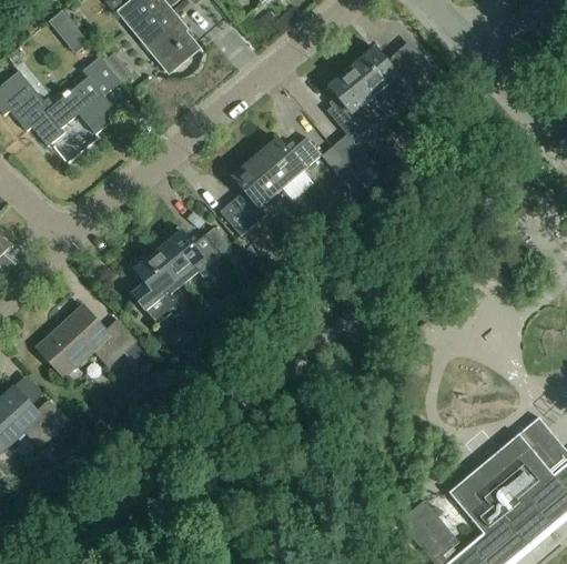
[(109,0),(108,7),(112,12),(122,3),(119,0),(109,0)]
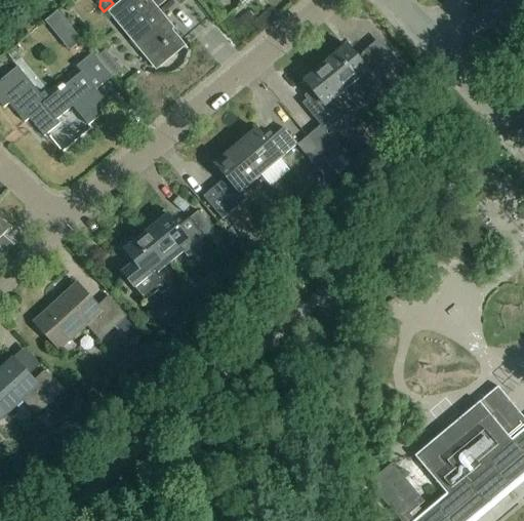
[(121,0),(107,11),(128,37),(132,34),(155,62),(180,40),(154,8),(163,0),(121,0)]
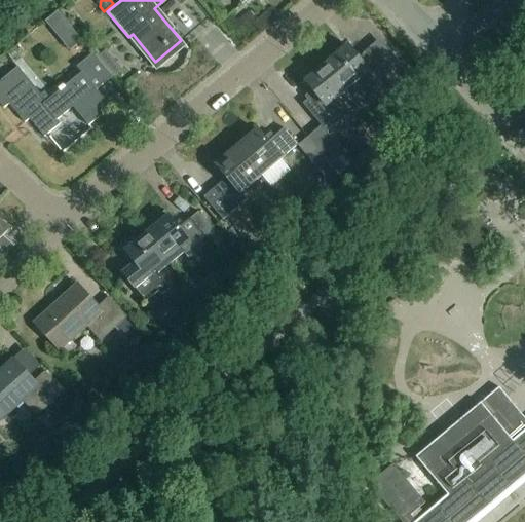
[(57,8),(45,17),(55,30),(67,21),(57,8)]
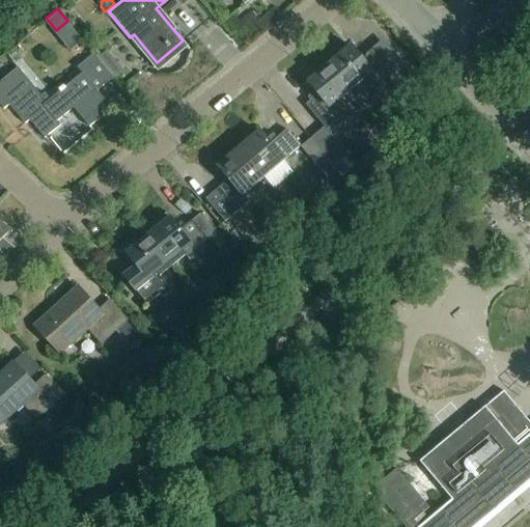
[(328,61),(350,87),(361,78),(374,93),(396,75),(371,47),(360,57),(349,44),(328,61)]
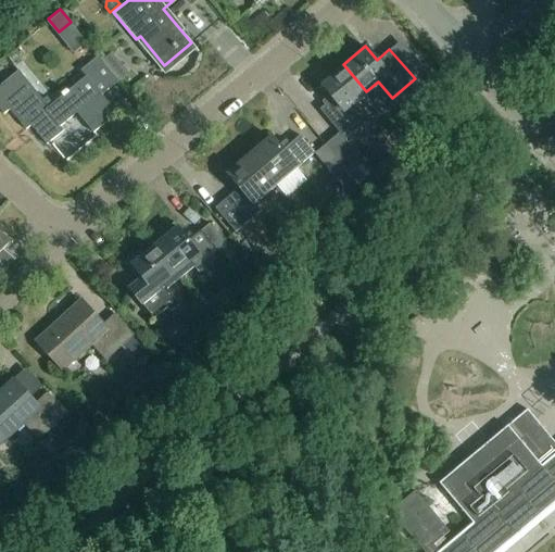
[(100,93),(117,79),(98,55),(80,70),(86,76),(52,103),(47,96),(42,99),(19,70),(0,84),(0,109),(3,113),(9,109),(25,128),(30,124),(46,142),(63,129),(59,124),(76,110),(92,130),(115,112),(100,93)]
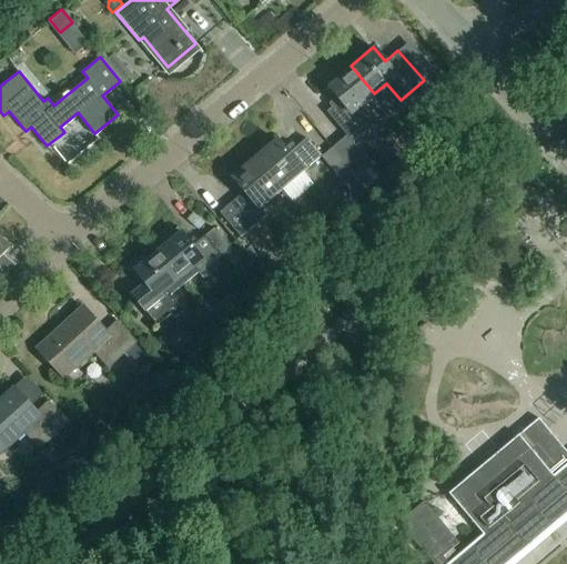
[(325,110),(352,141),(375,121),(361,104),(374,93),(351,66),(324,88),(336,102),(325,110)]
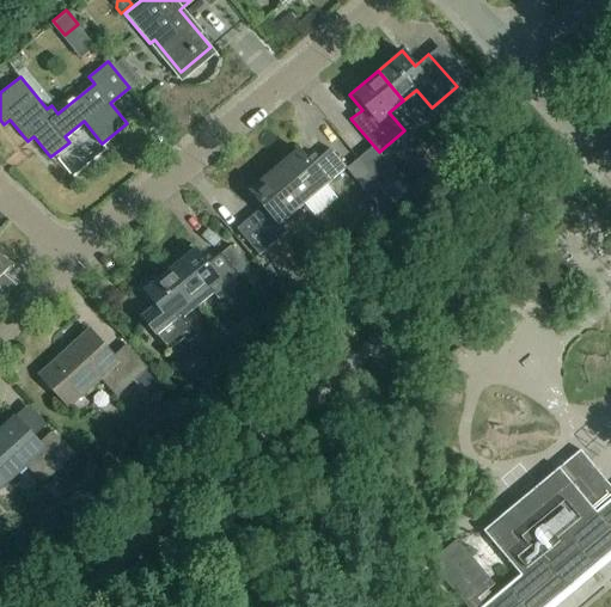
[(487,74),(471,89),(481,99),(496,86),(487,74)]
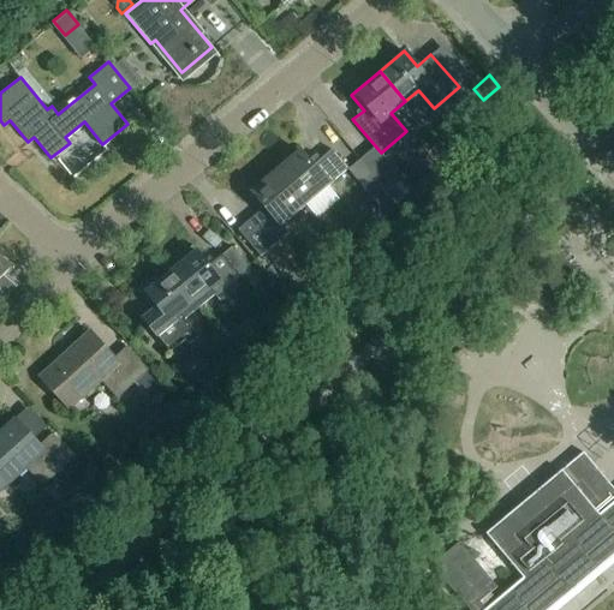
[(299,150),(275,171),(304,204),(347,168),(332,149),(313,166),(299,150)]
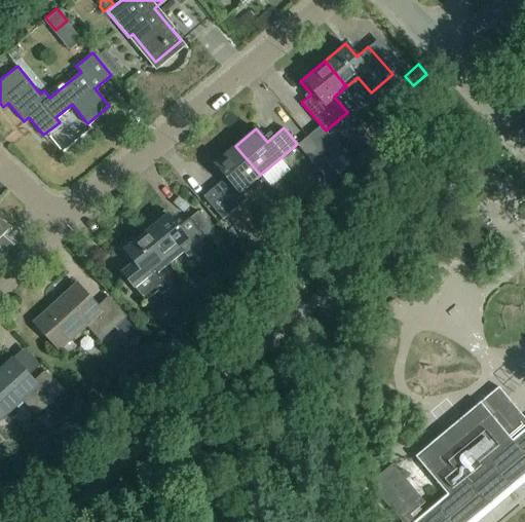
[(326,131),(312,142),(335,169),(337,171),(350,160),(326,131)]
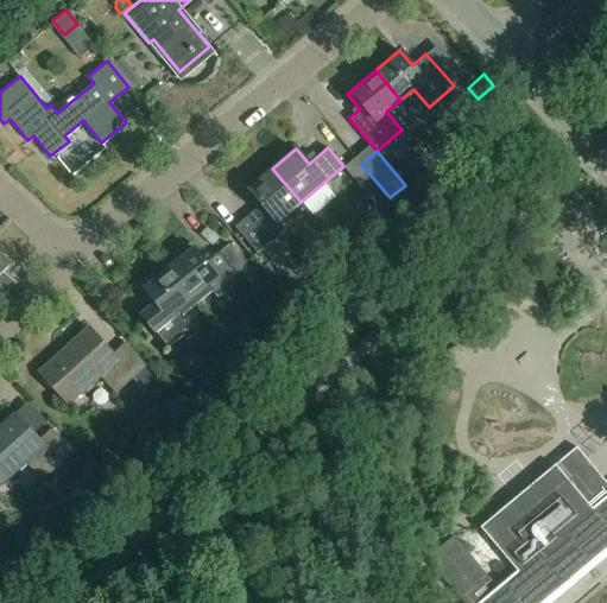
[(255,208),(233,227),(240,234),(255,253),(270,241),(284,229),(277,222),(301,202),(272,169),(247,189),(260,204),(255,208)]
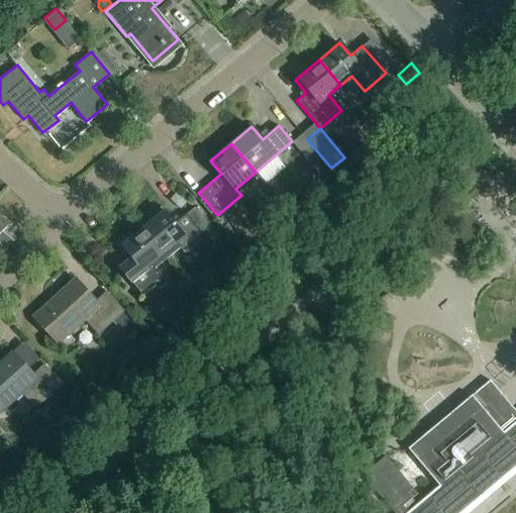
[(320,174),(328,167),(312,146),(304,154),(320,174)]
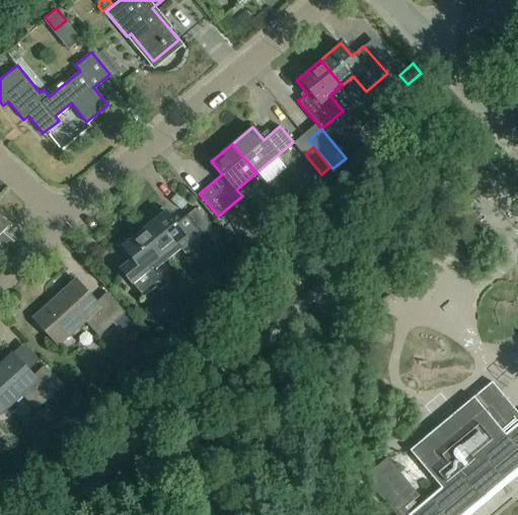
[(326,181),(337,173),(333,169),(333,168),(330,166),(329,167),(321,174),(323,177),(326,181)]
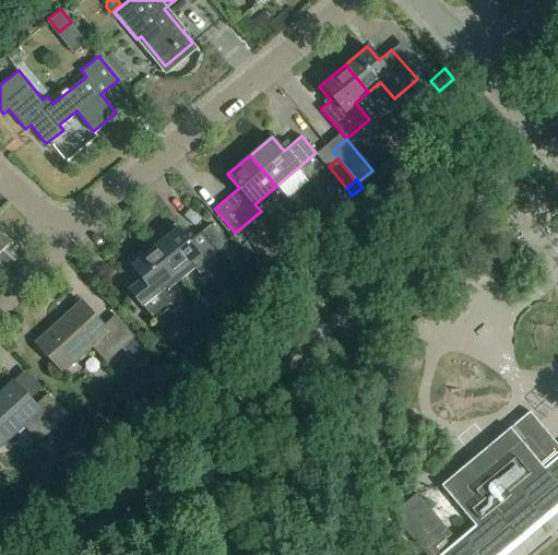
[(158,243),(154,246),(180,278),(193,267),(199,274),(230,249),(210,223),(188,240),(174,223),(155,238),(158,243)]
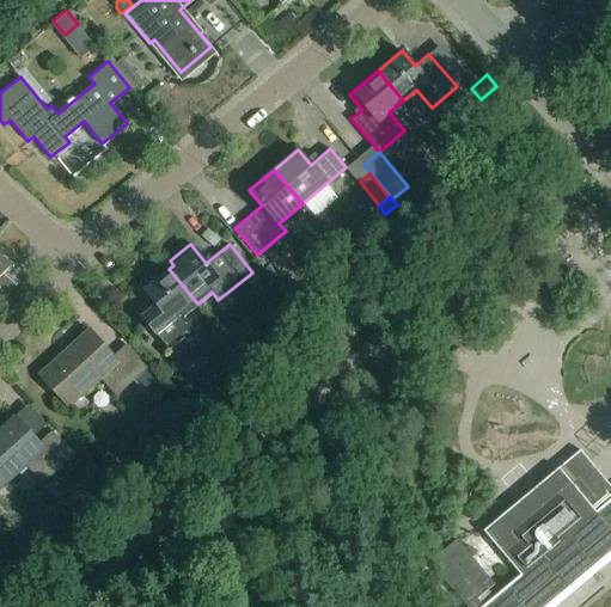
[(0,274),(5,269),(6,270),(13,263),(0,250),(0,274)]
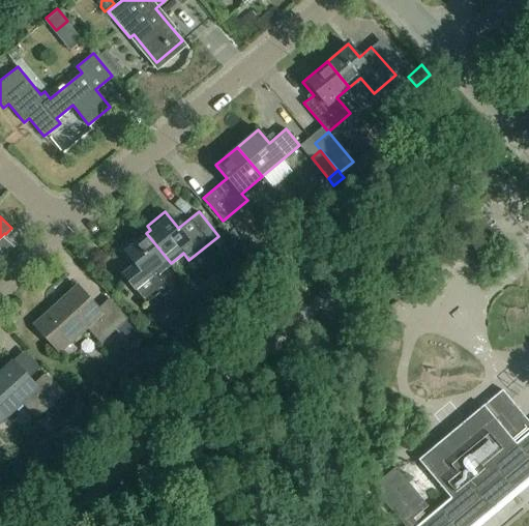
[(245,252),(255,244),(238,225),(229,232),(245,252)]
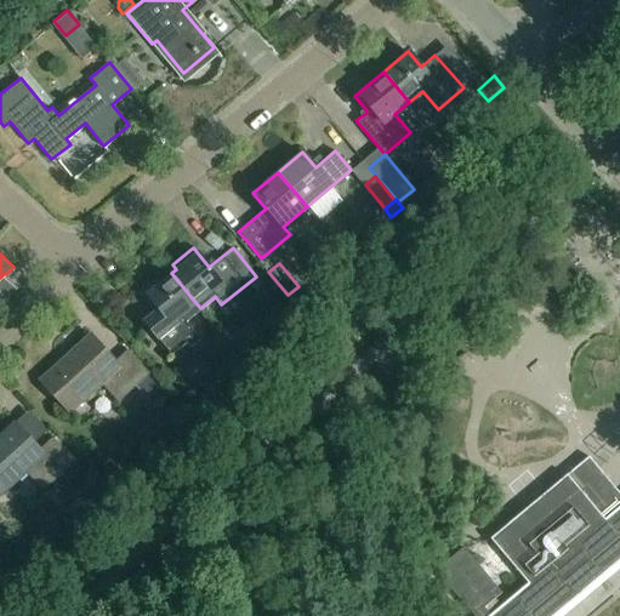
[(199,337),(185,320),(200,308),(171,273),(158,284),(154,279),(138,292),(154,312),(143,320),(171,353),(186,342),(188,346),(199,337)]
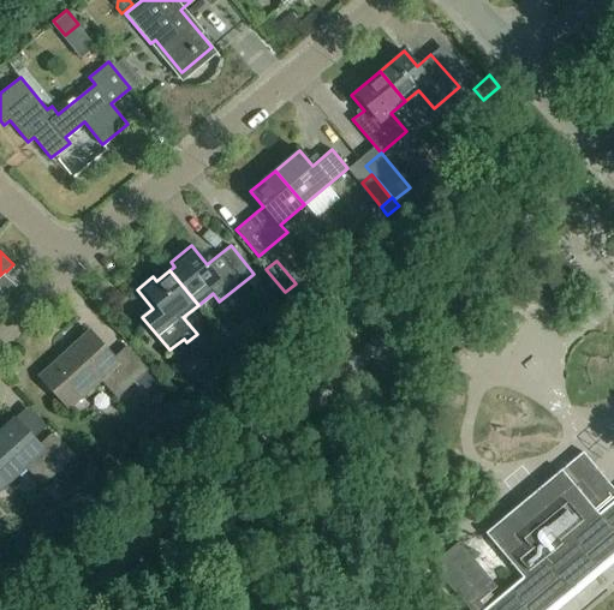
[(115,398),(133,381),(147,395),(159,384),(145,370),(147,369),(125,346),(112,357),(88,330),(39,376),(67,408),(100,380),(115,398)]
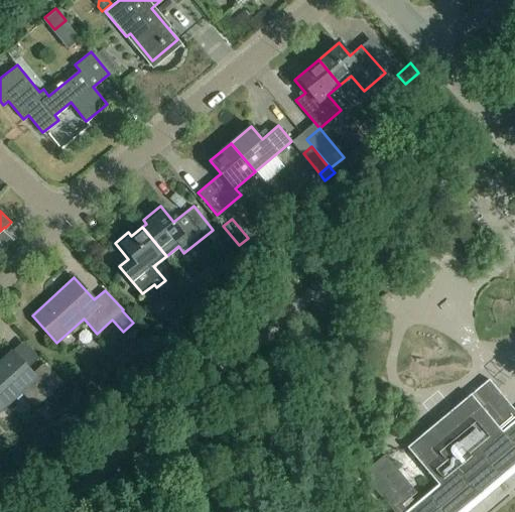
[(34,407),(60,383),(42,363),(31,373),(11,351),(0,360),(0,409),(20,392),(34,407)]
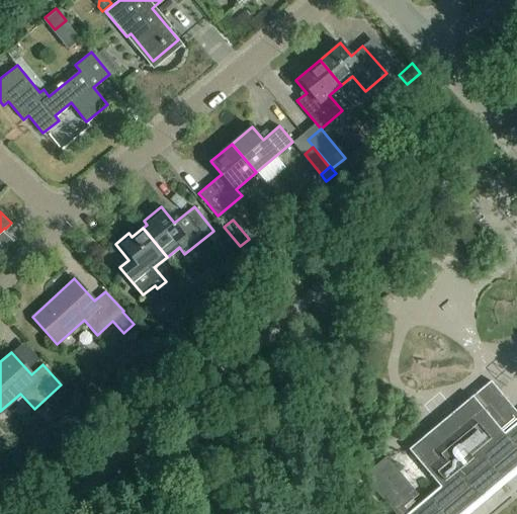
[(66,383),(79,398),(87,390),(73,375),(66,383)]
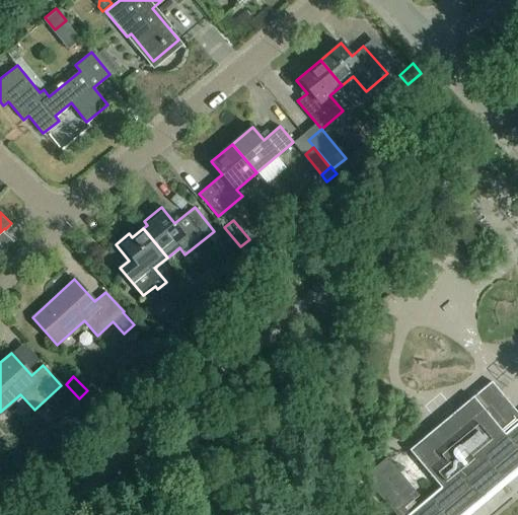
[(457,514),(474,502),(477,505),(489,496),(486,492),(517,464),(517,411),(492,380),(410,449),(441,487),(410,513),(403,505),(418,494),(386,456),(364,475),(397,514),(457,514)]
